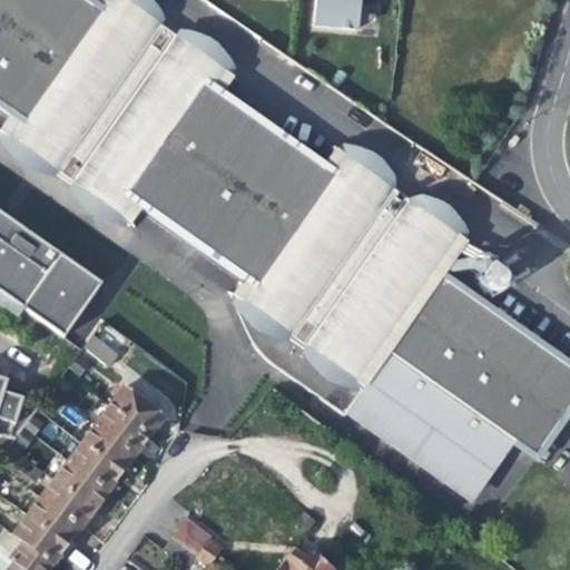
[(0,0),(0,76),(25,92),(8,116),(0,127),(0,138),(59,180),(133,231),(143,217),(158,194),(264,262),(246,287),(235,304),(272,330),(257,350),(261,353),(259,354),(271,366),(281,375),(300,389),(351,424),(352,422),(357,414),(484,503),(520,448),(569,372),(569,370),(436,277),(464,237),(333,146),(306,185),(205,114),(231,75),(124,0),(88,0),(74,21),(42,0),(0,0)]
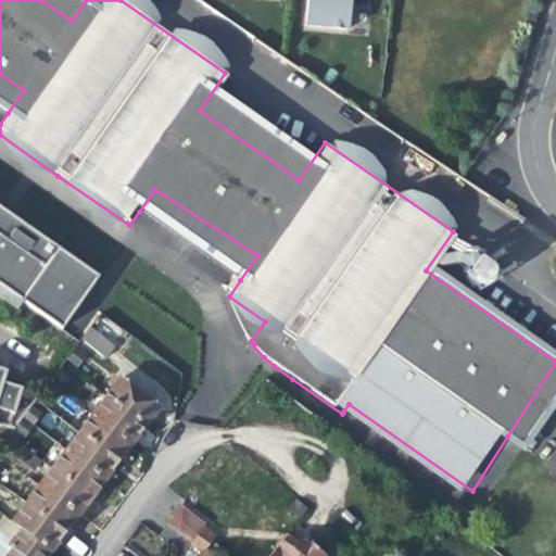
[(305,0),(304,27),(346,30),(349,0),(305,0)]
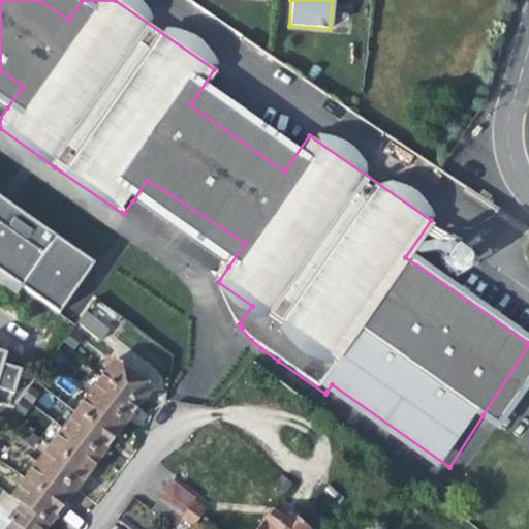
[(0,102),(7,107),(23,86),(0,70),(0,102)]
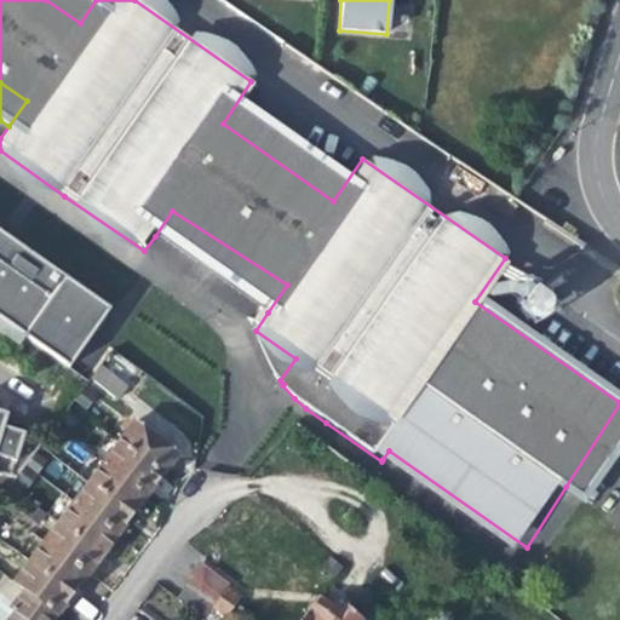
[(210,274),(268,313),(287,285),(172,211),(155,236),(210,274)]
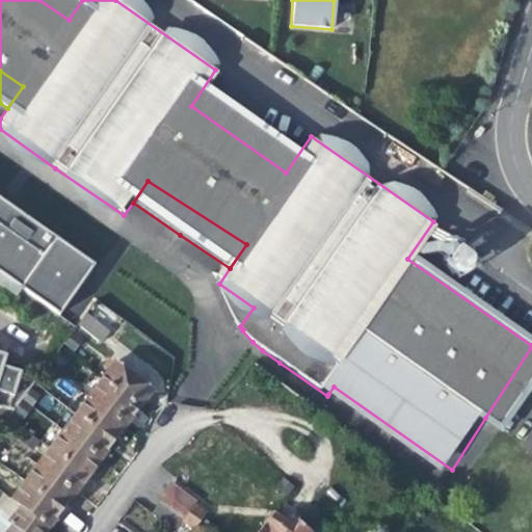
[(58,315),(95,265),(5,202),(0,197),(0,273),(22,289),(58,315)]
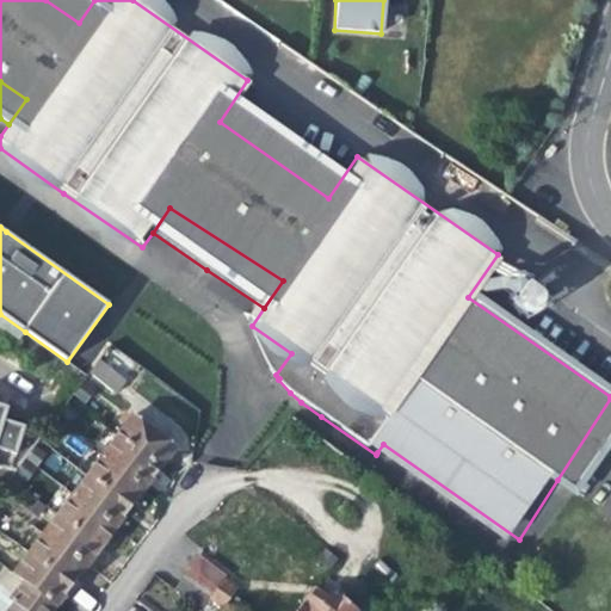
[(0,328),(18,341),(25,332),(0,314),(0,328)]
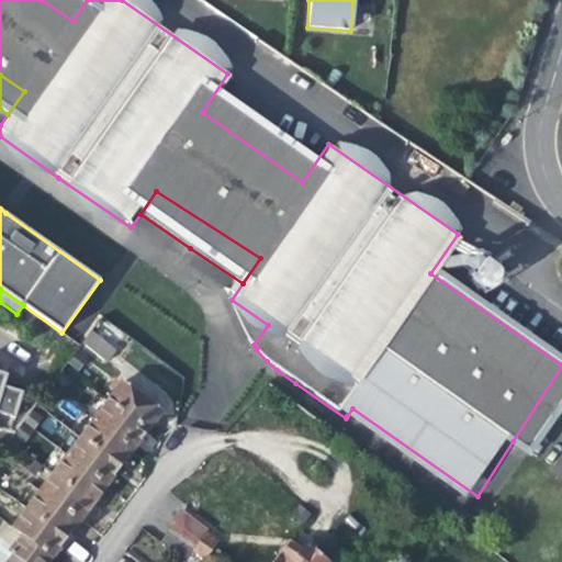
[(268,325),(232,300),(236,312),(245,332),(256,349),(257,348),(254,345),(268,325)]
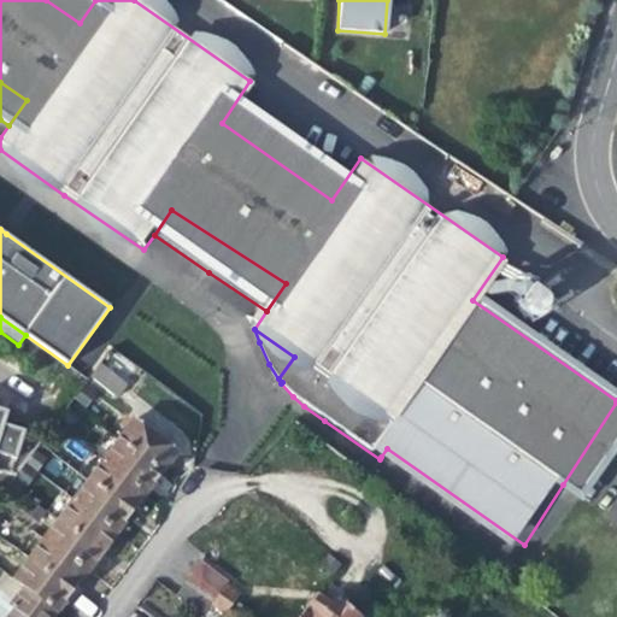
[(99,369),(89,381),(116,400),(125,388),(99,369)]
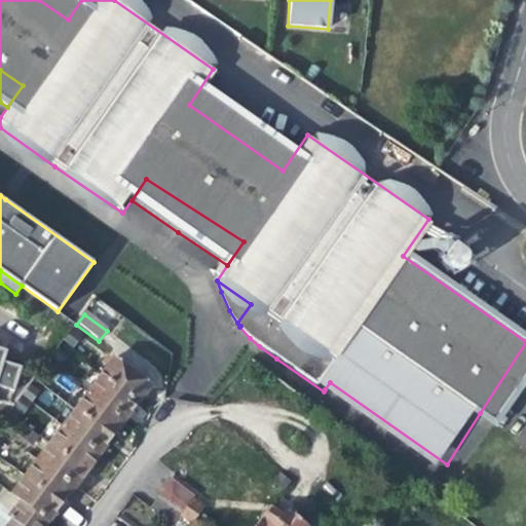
[(525,343),(480,413),(486,417),(492,421),(495,423),(501,427),(525,390),(525,343)]
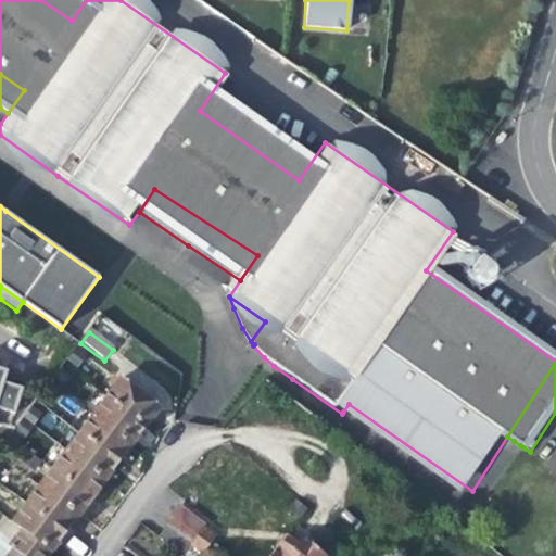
[(0,369),(0,426),(10,429),(22,390),(15,388),(3,383),(7,371),(0,369)]
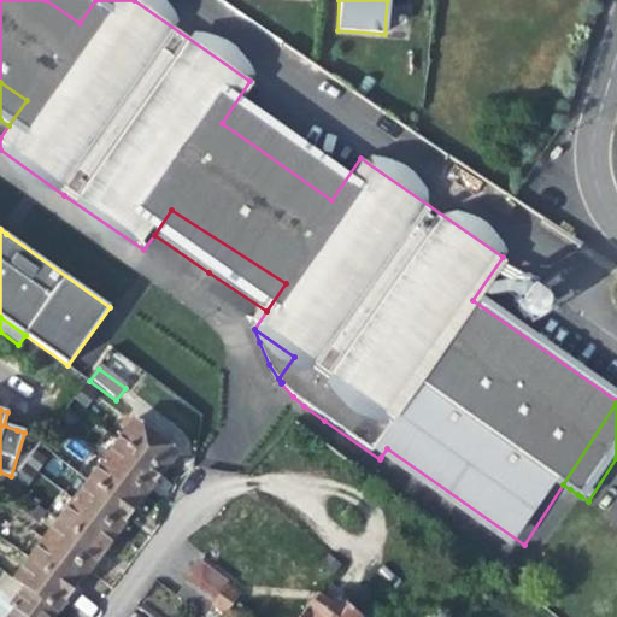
[(130,423),(116,441),(158,474),(159,470),(168,459),(172,454),(130,423)]
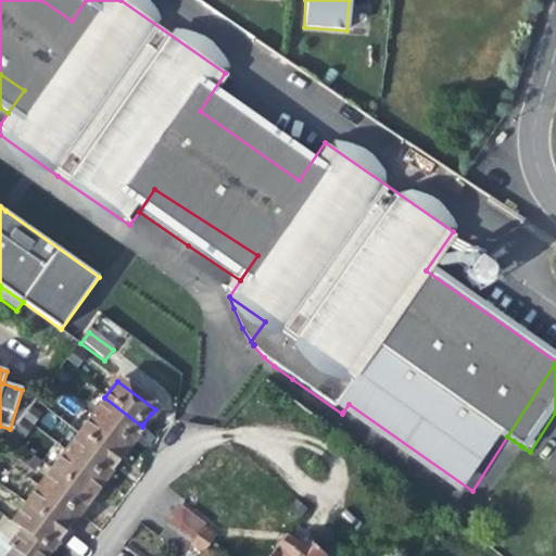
[(137,433),(142,427),(104,397),(90,416),(128,444),(130,442),(137,433)]
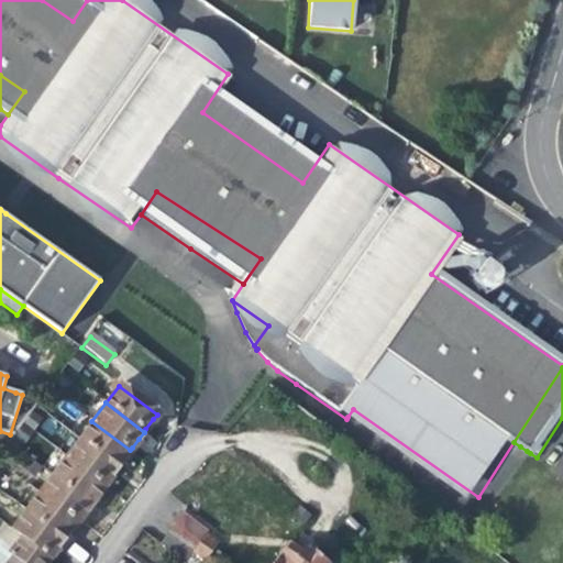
[(353,409),(348,417),(473,504),(478,497),(353,409)]
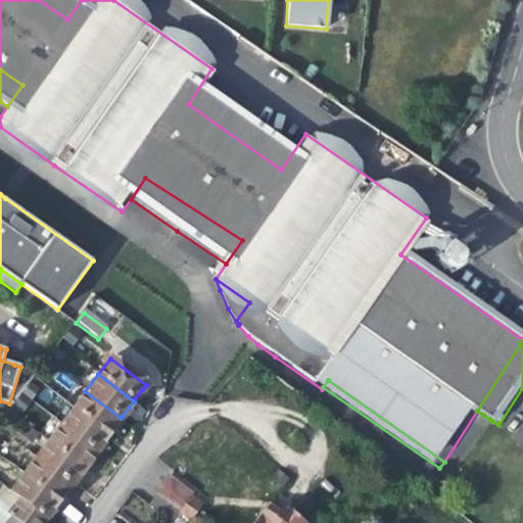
[(114,427),(121,418),(85,391),(74,408),(108,434),(114,427)]
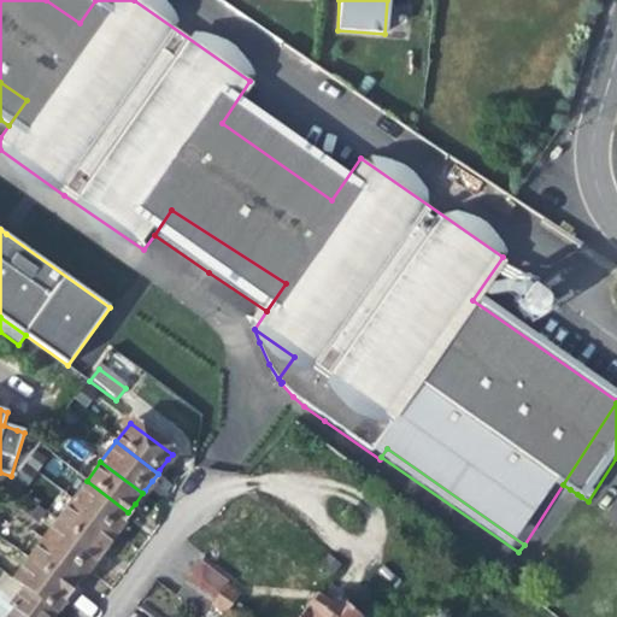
[(121,522),(128,512),(87,481),(71,501),(112,534),(115,530),(121,522)]
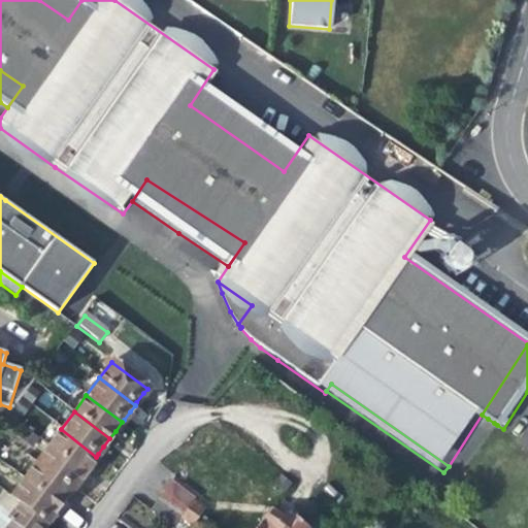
[(91,464),(96,457),(61,429),(48,447),(84,472),(91,464)]
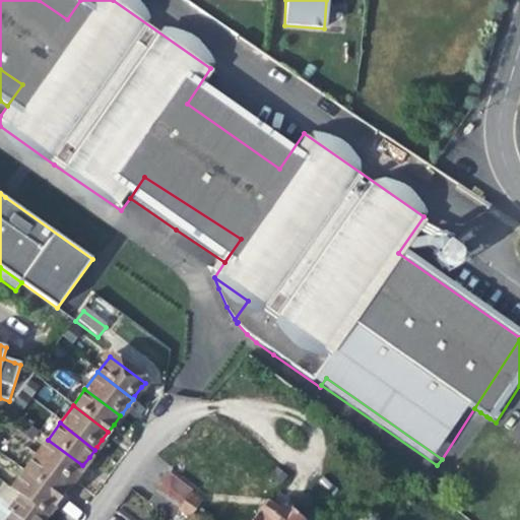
[(77,472),(82,465),(48,440),(36,455),(71,480),(77,472)]
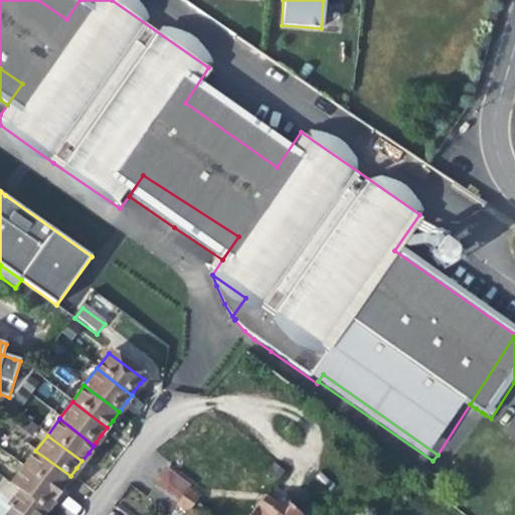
[(35,451),(22,468),(57,494),(64,484),(70,476),(35,451)]
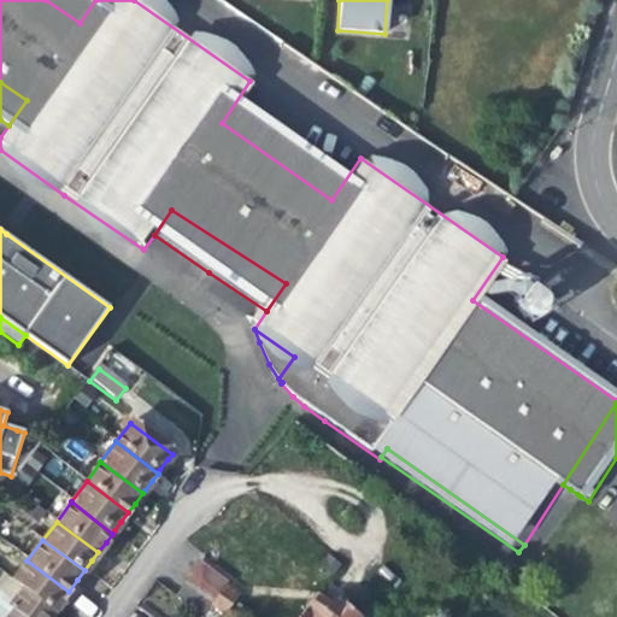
[(12,580),(22,588),(53,611),(62,600),(69,592),(27,560),(12,580)]
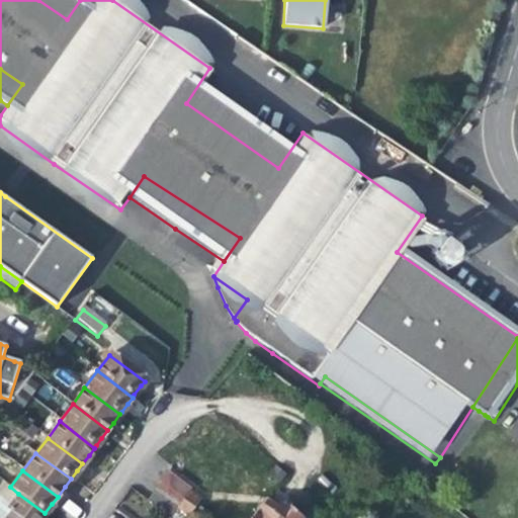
[(157,482),(179,499),(186,489),(164,471),(157,482)]
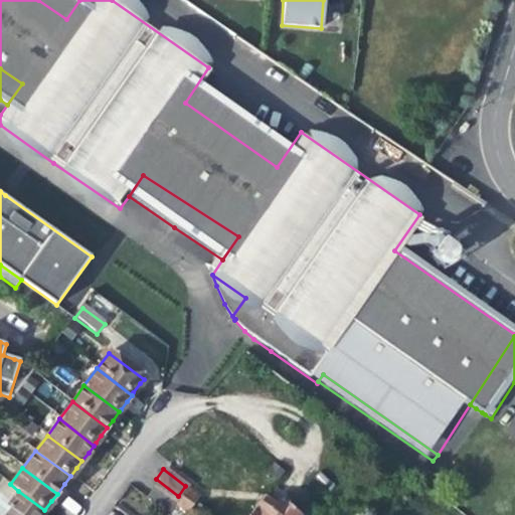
[(193,480),(185,490),(195,497),(202,487),(193,480)]
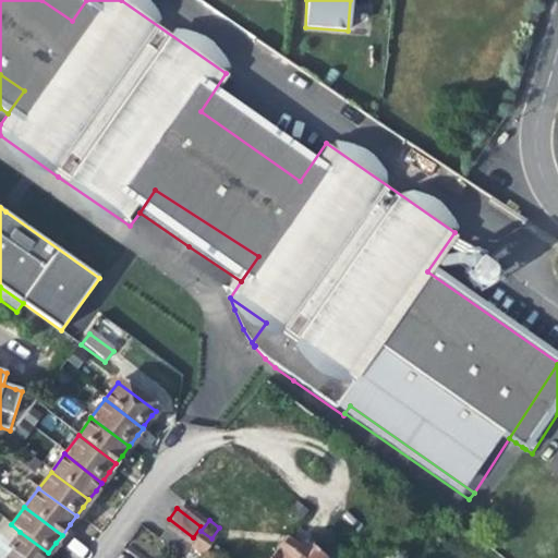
[(183,555),(189,547),(191,543),(167,525),(157,536),(183,555)]
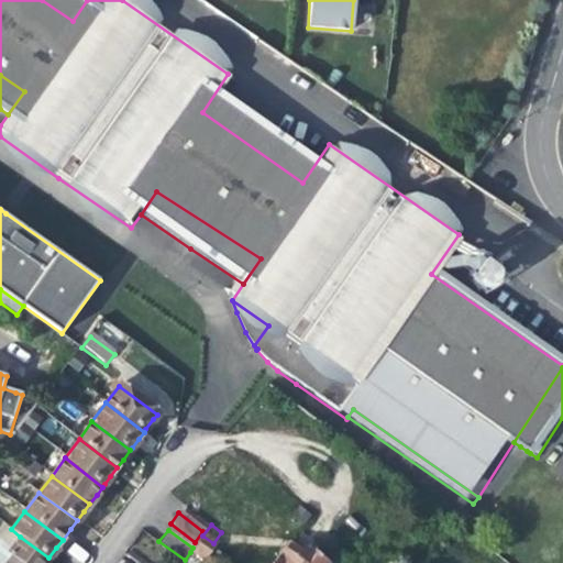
[(207,551),(213,543),(202,536),(196,543),(207,551)]
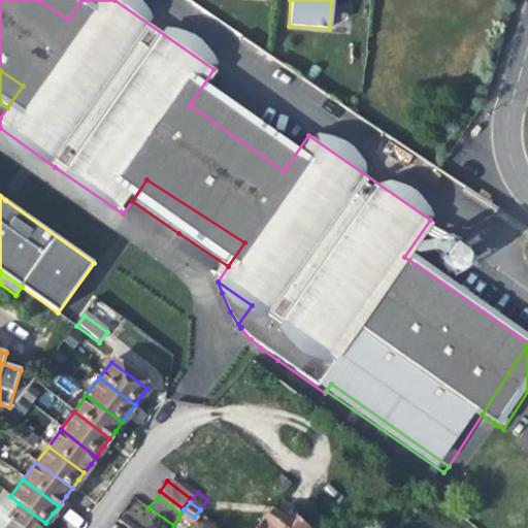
[(8,523),(4,527),(41,527),(45,523),(19,503),(5,521),(8,523)]
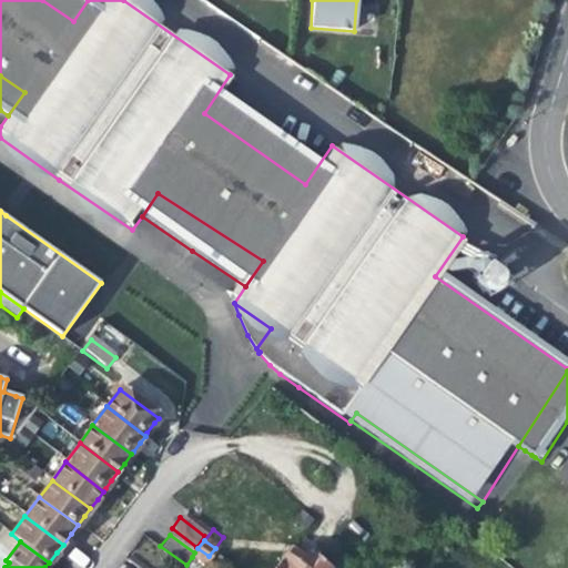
[(202,565),(209,556),(198,548),(194,553),(192,557),(202,565)]
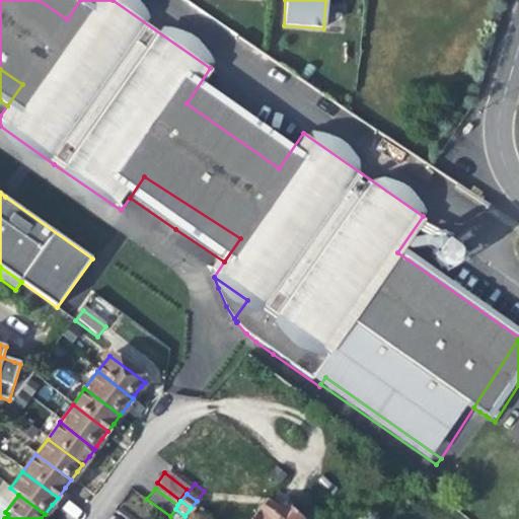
[(251,518),(250,518),(300,518),(301,518),(283,505),(279,511),(265,501),(251,518)]
